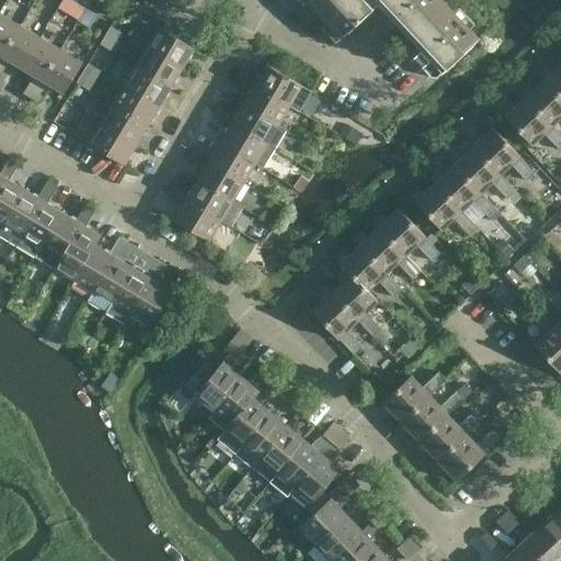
[(61,0),(58,7),(80,16),(86,4),(76,0),(61,0)]
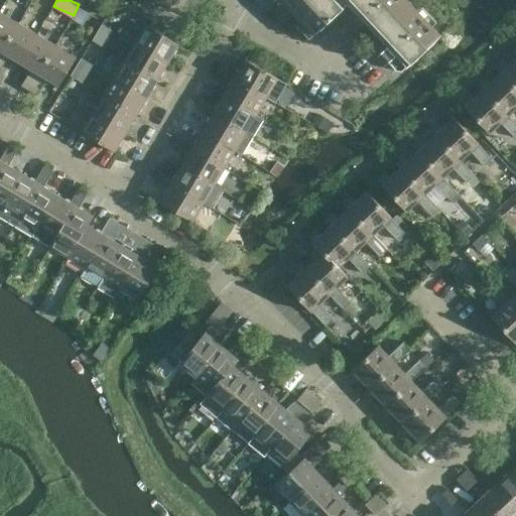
[(281,0),(313,34),(343,6),(337,0),(281,0)]
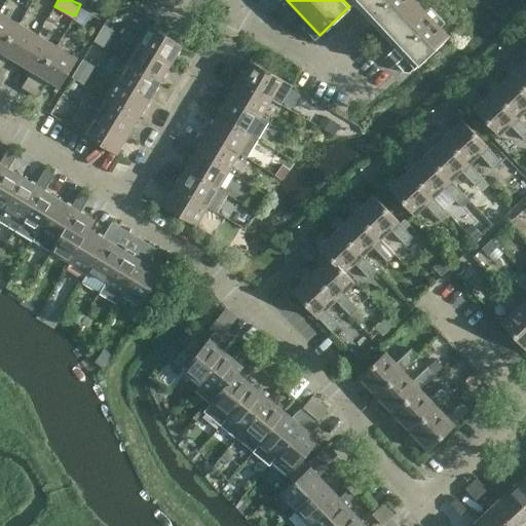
[(358,0),(371,14),(398,42),(384,55),(392,65),(395,63),(404,72),(409,72),(418,65),(448,36),(415,0),(358,0)]
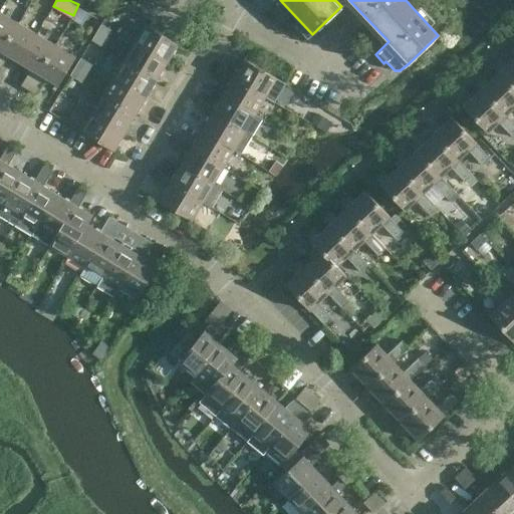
[(0,12),(0,52),(18,23),(0,12)]
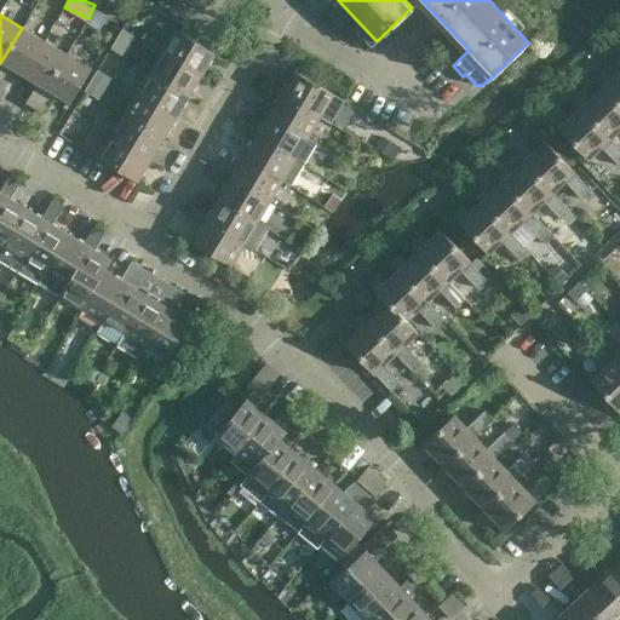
[(22,28),(0,63),(0,82),(10,67),(23,74),(44,41),(22,28)]
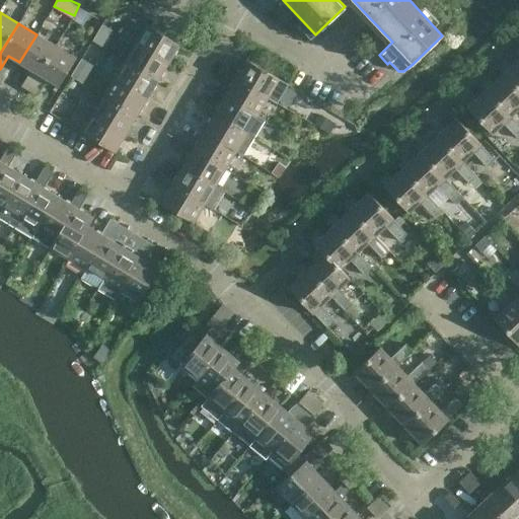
[(146,24),(138,38),(135,43),(168,62),(179,44),(146,24)]
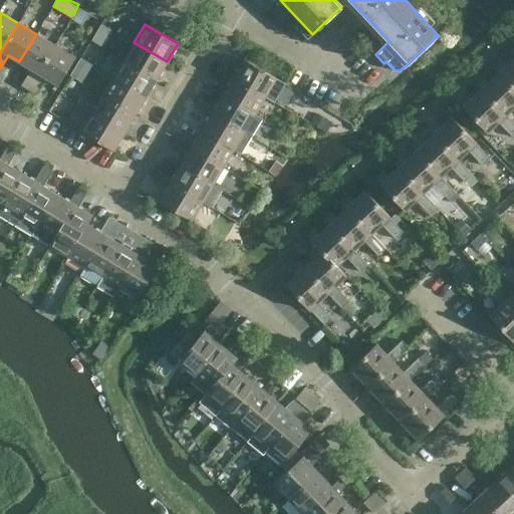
[(123,42),(129,33),(121,28),(116,37),(123,42)]
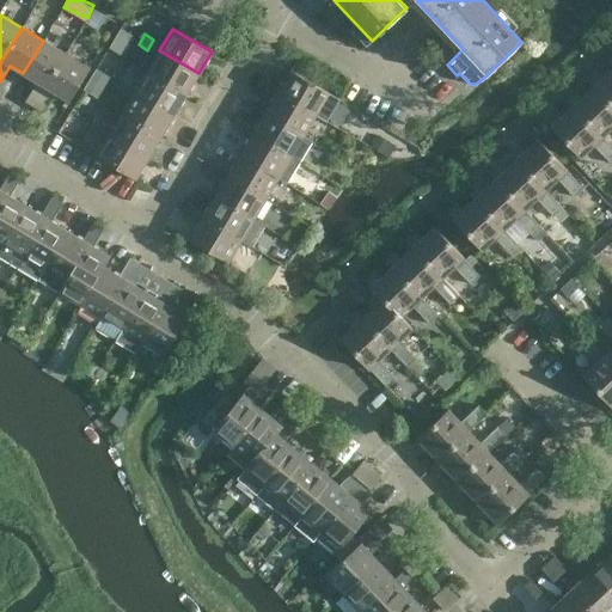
[(157,55),(147,72),(185,95),(199,73),(159,50),(163,44),(153,40),(147,50),(157,55)]
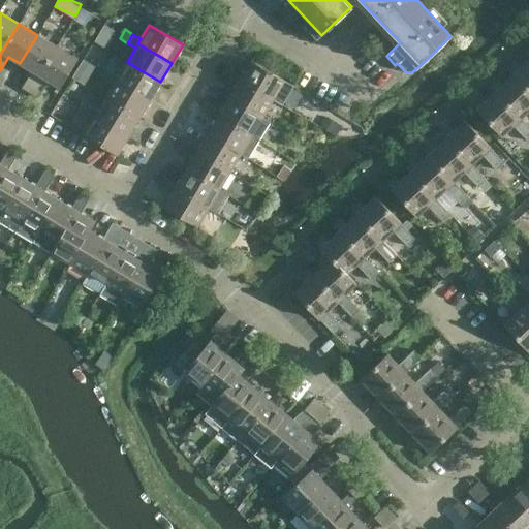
[(37,35),(20,63),(31,70),(21,88),(29,92),(56,47),(37,35)]
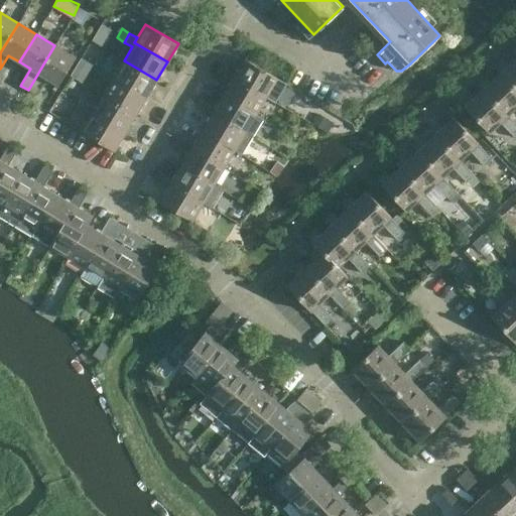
[(57,85),(75,57),(54,45),(28,90),(35,95),(46,78),(57,85)]
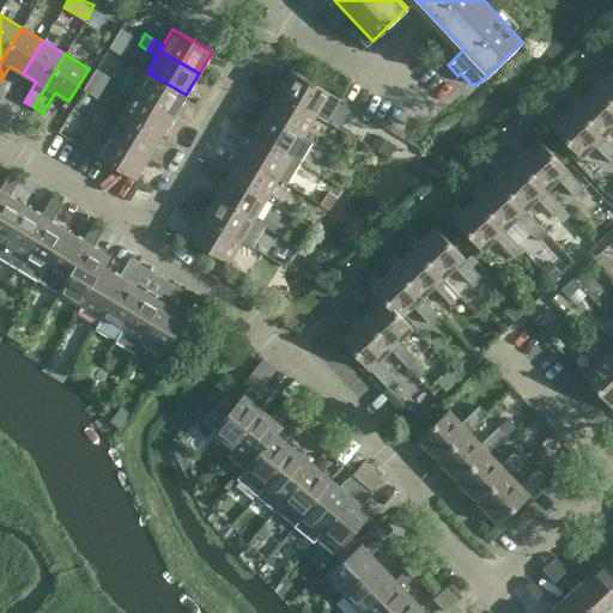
[(612,67),(604,77),(599,73),(594,78),(593,76),(588,80),(594,86),(612,107),(612,67)]
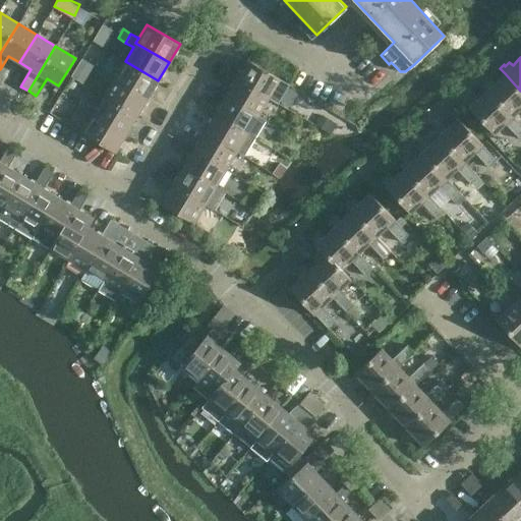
[(247,59),(238,73),(235,78),(269,99),(277,104),(289,84),(247,59)]
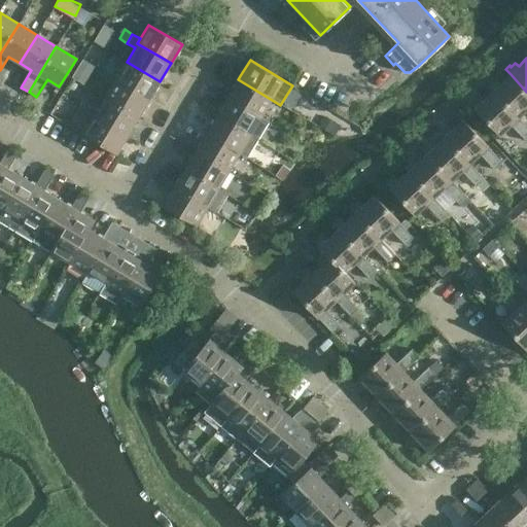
[(160,81),(127,62),(118,74),(115,79),(149,99),(160,81)]
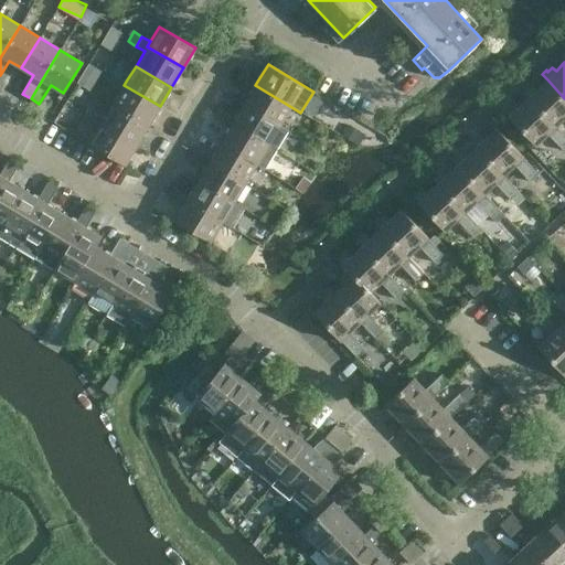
[(110,70),(105,80),(113,84),(118,75),(110,70)]
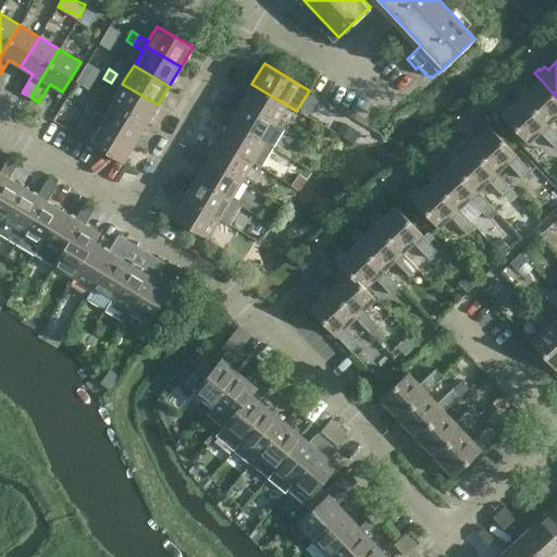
[(242,84),(247,74),(238,69),(233,78),(242,84)]
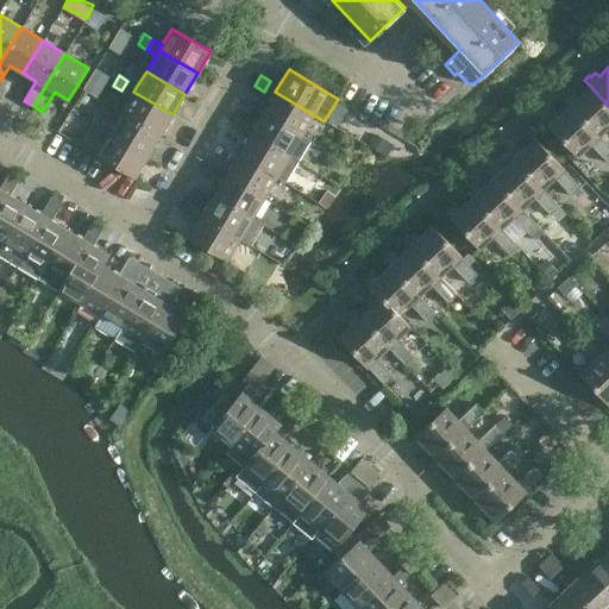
[(123,112),(161,136),(173,114),(133,92),(137,86),(127,81),(121,90),(131,98),(123,112)]
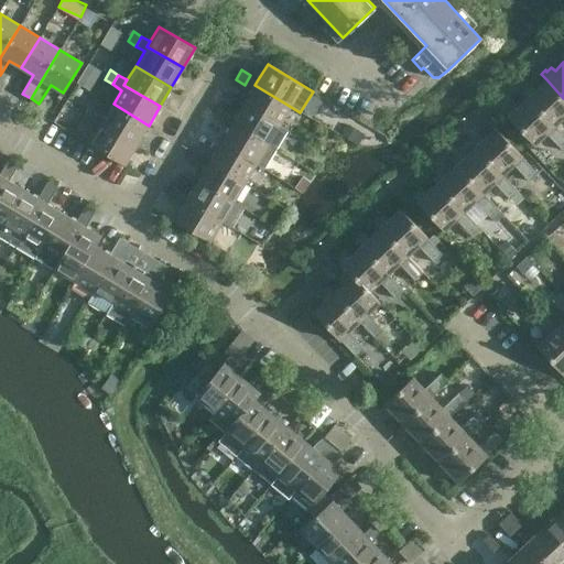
[(252,89),(243,104),(280,126),(291,107),(255,85),(258,79),(250,75),(245,85),(252,89)]
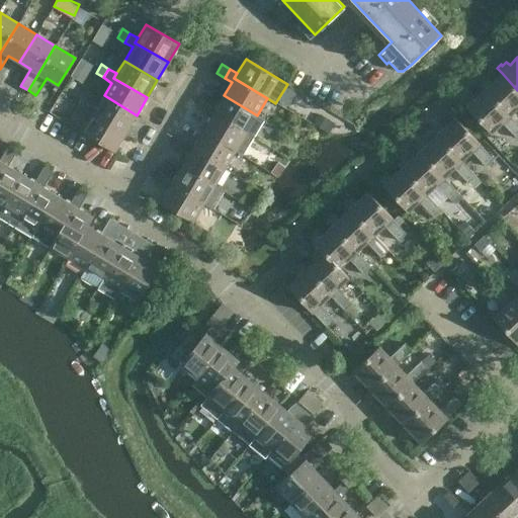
[(73,72),(71,76),(82,84),(85,79),(73,72)]
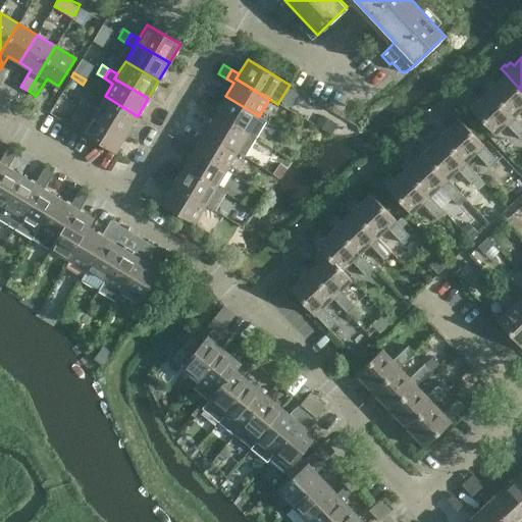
[(513,117),(514,116),(521,108),(521,91),(506,73),(496,83),(492,79),(488,83),(486,81),(482,85),(487,91),(488,90),(513,117)]
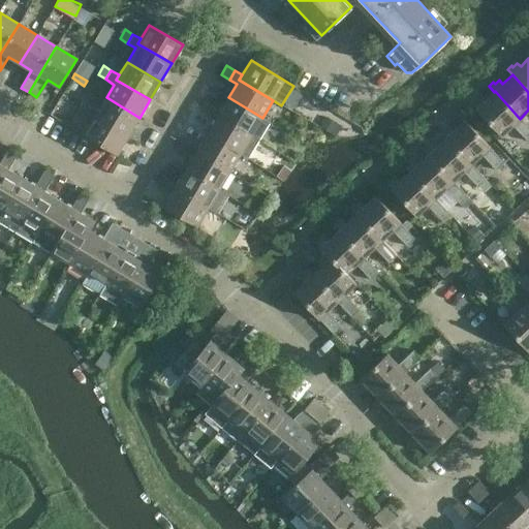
[(495,91),(494,92),(485,101),(480,97),(477,100),(475,99),(471,103),(476,109),(501,136),(512,125),(527,141),(528,138),(528,127),(521,118),(520,119),(495,91)]
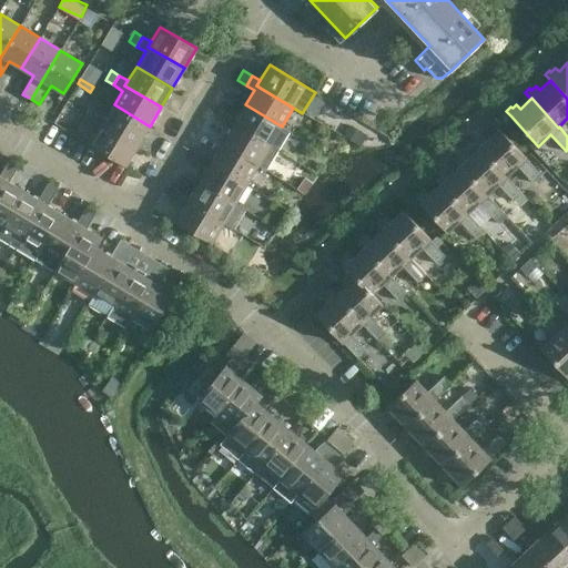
[(150,127),(114,104),(113,104),(104,119),(101,124),(138,145),(150,127)]
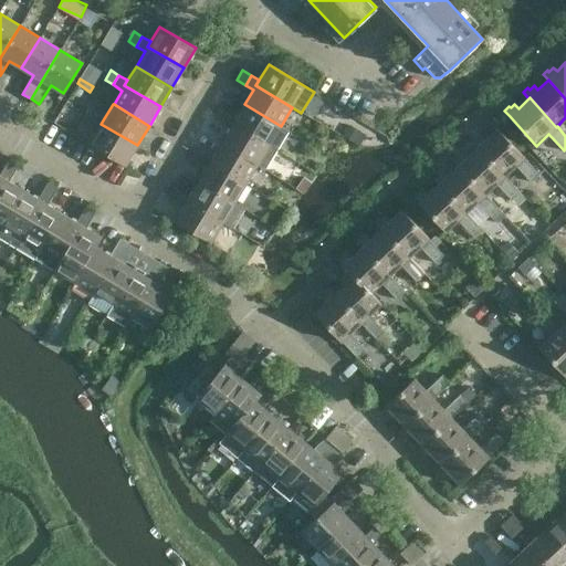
[(289,130),(281,126),(244,104),(236,118),(232,124),(276,149),(289,130)]
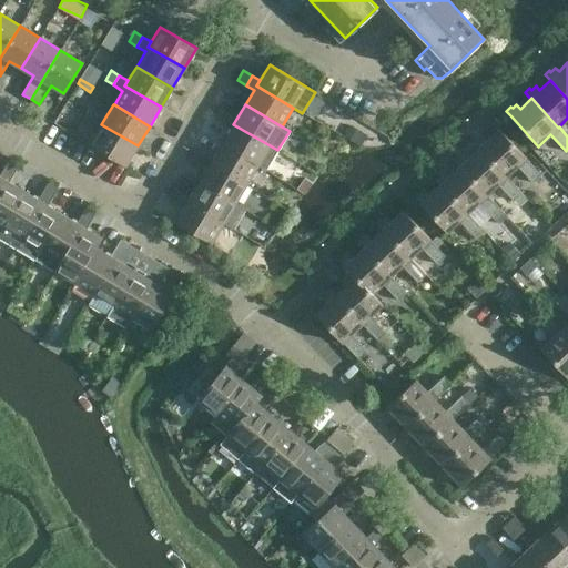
[(90,124),(97,114),(88,109),(82,119),(90,124)]
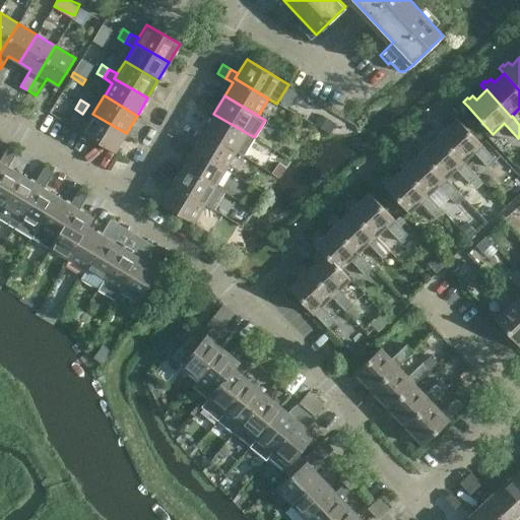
[(204,113),(209,105),(201,100),(196,109),(204,113)]
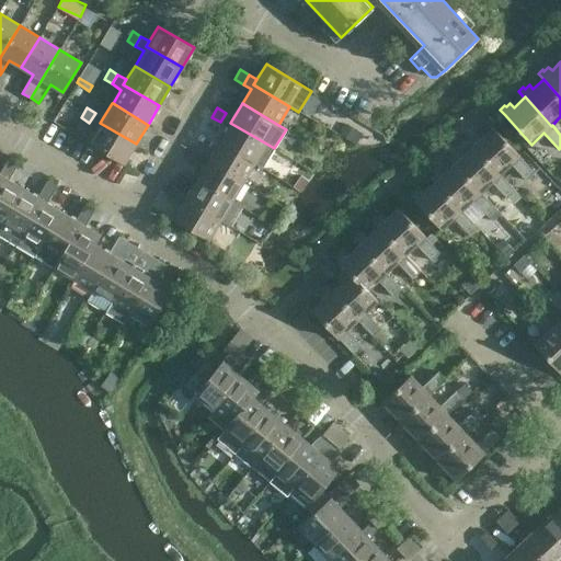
[(98,127),(88,142),(124,164),(136,144),(100,123),(103,117),(95,113),(89,123),(98,127)]
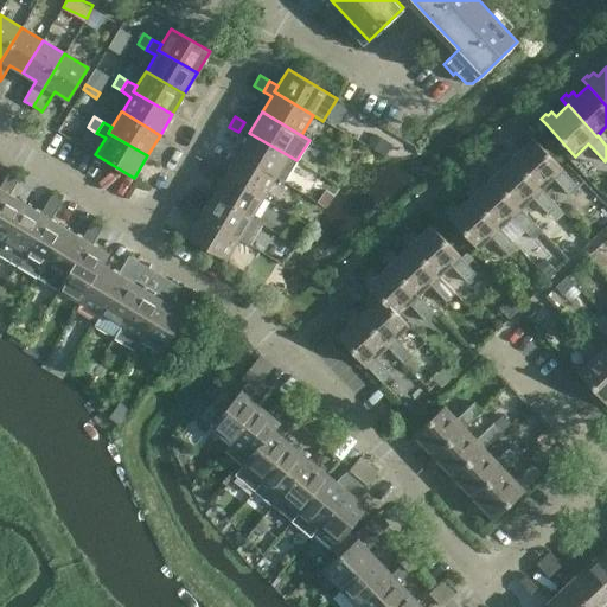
[(237,153),(276,176),(285,181),(296,160),(249,133),(253,127),(244,122),(238,132),(247,138),(237,153)]
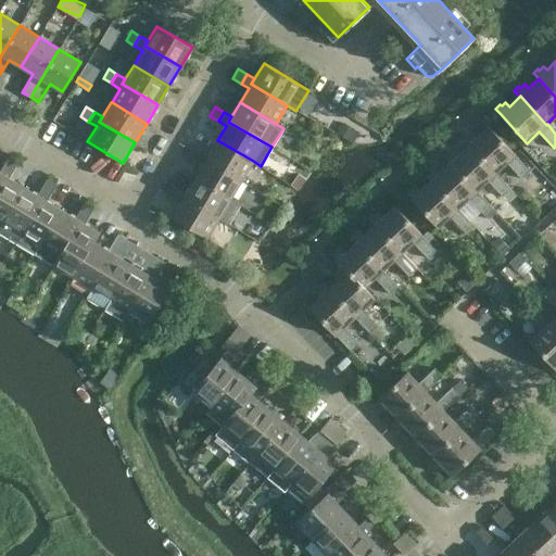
[(463,139),(468,144),(495,173),(506,163),(521,178),(530,171),(515,155),(515,154),(488,126),(477,137),(472,133),(469,137),(467,135),(463,139)]
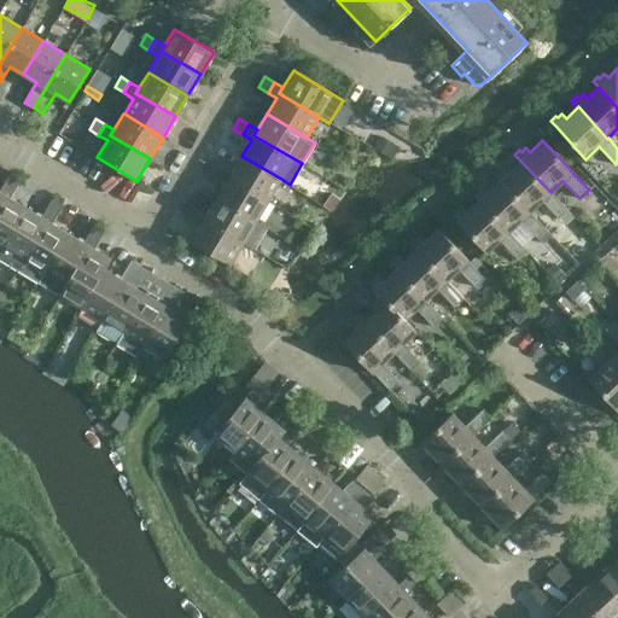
[(242,156),(232,172),(228,178),(268,202),(281,179),(242,156)]
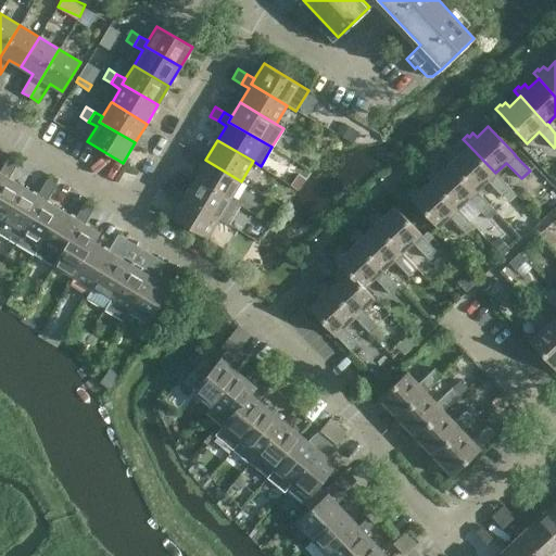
[(196,159),(201,150),(192,144),(187,154),(196,159)]
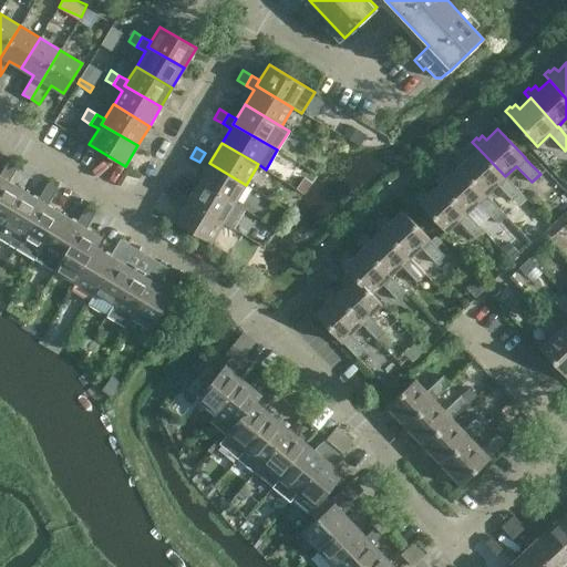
[(452,160),(457,166),(459,165),(485,195),(486,195),(497,184),(513,200),(521,193),(505,176),(477,147),(466,157),(463,154),(459,157),(456,155),(452,160)]
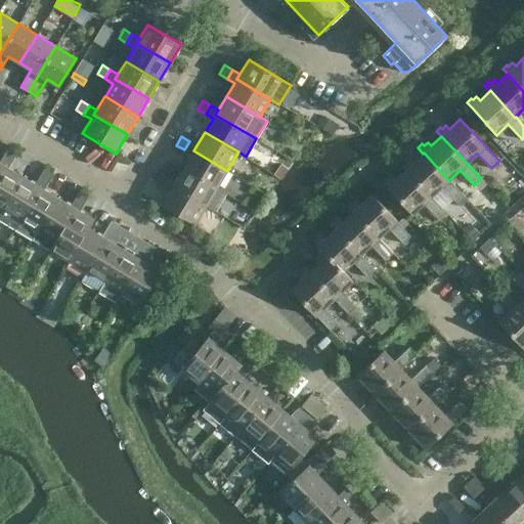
[(191,155),(183,169),(217,188),(217,186),(227,171),(193,150),(197,145),(189,141),(184,149),(191,155)]
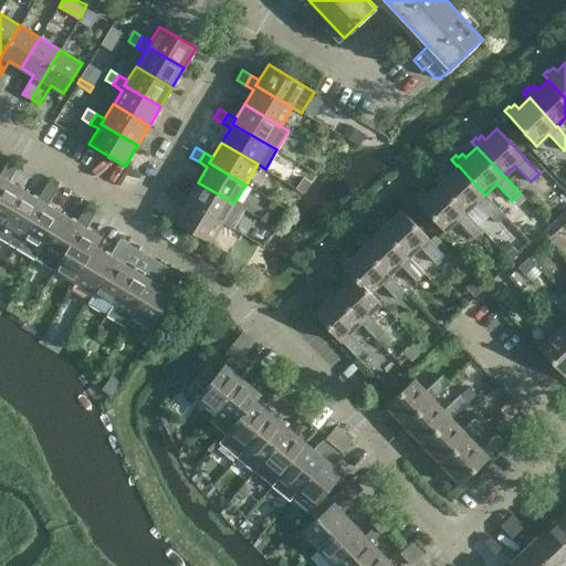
[(3,167),(13,173),(19,164),(9,158),(3,167)]
